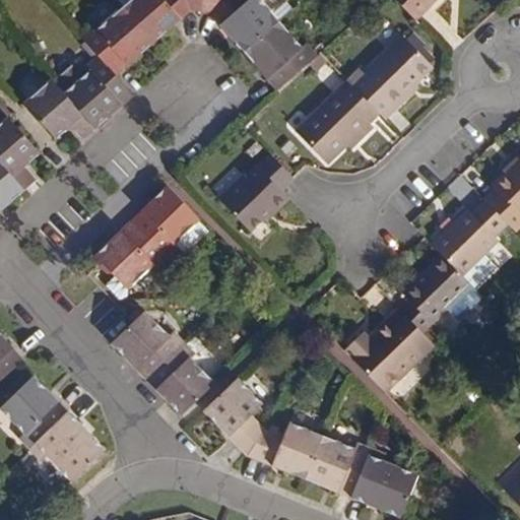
[(206,14),(206,0),(117,0),(124,8),(155,43),(189,14),(206,14)]
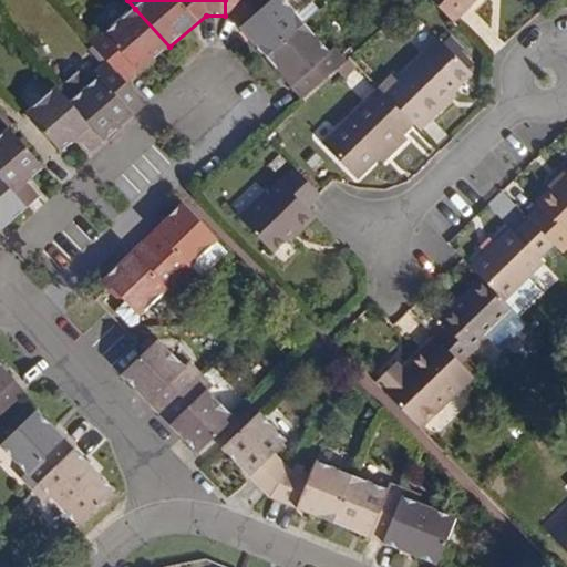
[(269,0),(225,0),(225,16),(239,16),(248,26),(243,30),(268,59),(307,24),(284,0),(275,0),(272,2),(269,0)]
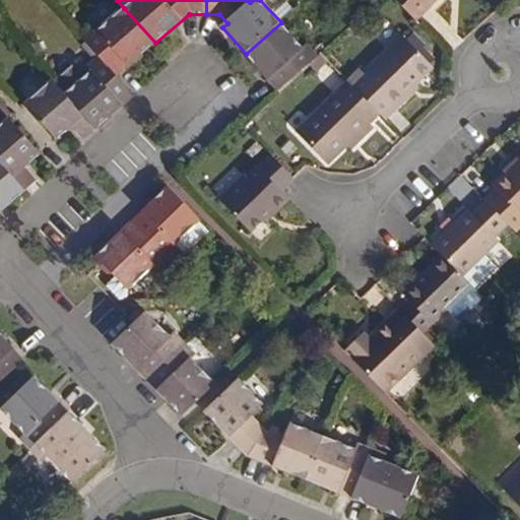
[(395,0),(415,20),(436,0),(395,0)]
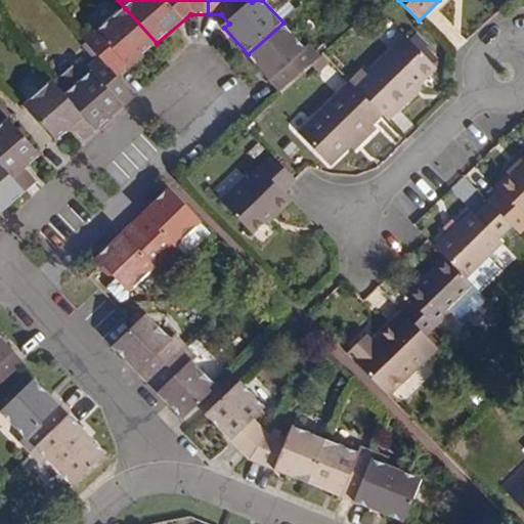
[(83,37),(100,55),(118,76),(157,43),(125,8),(100,30),(95,26),(83,37)]
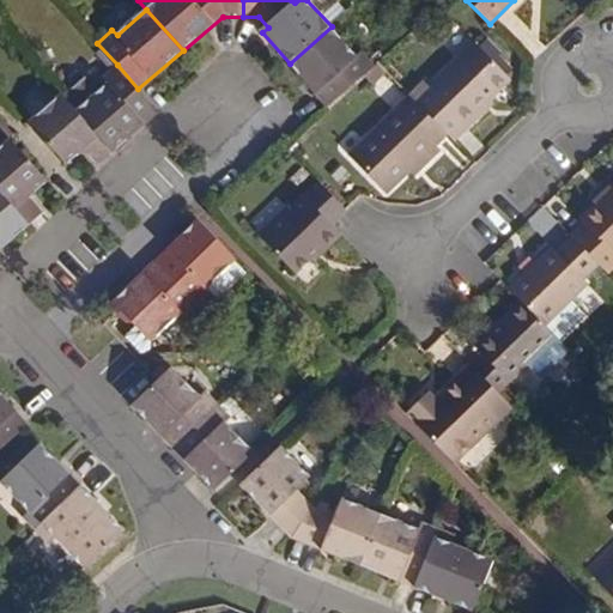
[(332,26),(290,64),(328,105),(375,64),(362,49),(356,54),(332,26)]
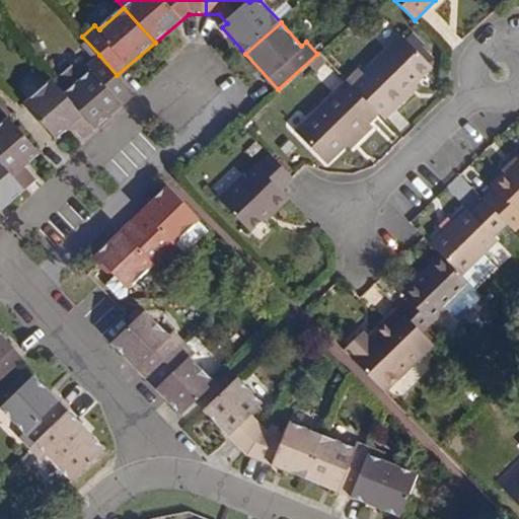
[(402,39),(354,87),(379,114),(385,120),(408,99),(404,96),(416,86),(433,69),(402,39)]
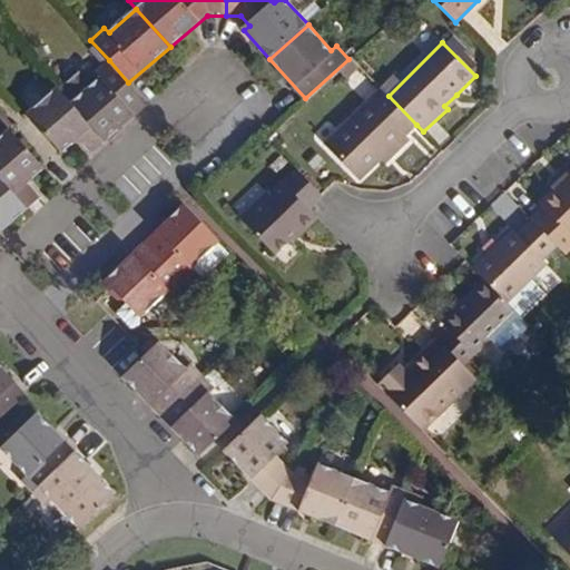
[(87,89),(124,126),(147,104),(128,82),(109,60),(96,71),(88,64),(74,76),(87,89)]
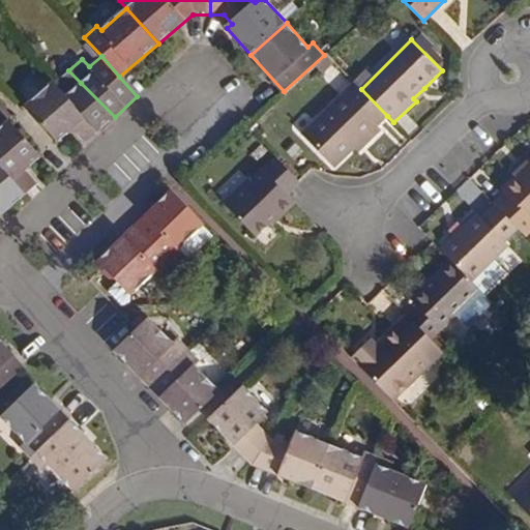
[(55,82),(66,94),(79,109),(99,130),(105,125),(115,117),(81,83),(68,70),(55,82)]
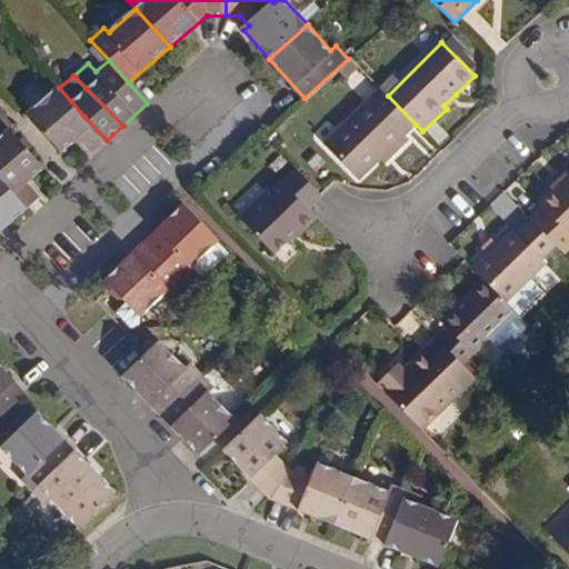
[(85,117),(71,101),(59,88),(56,85),(27,110),(62,151),(79,138),(92,152),(107,140),(85,117)]
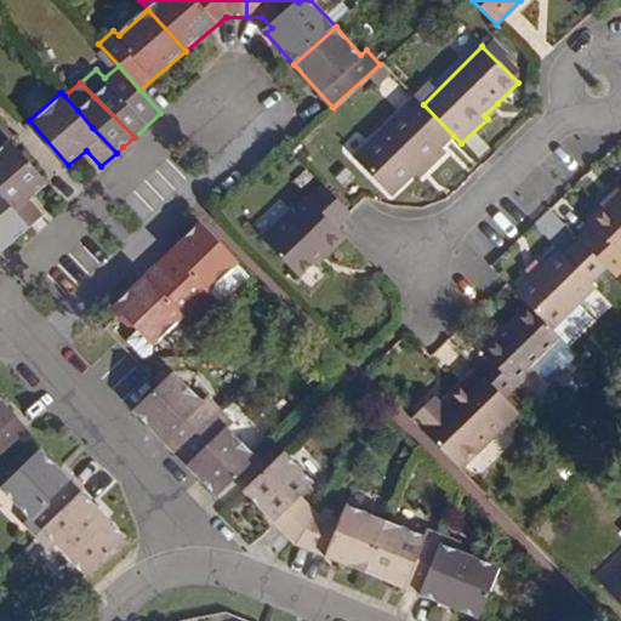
[(454,136),(423,104),(417,98),(354,158),(393,195),(415,175),(442,148),(454,136)]
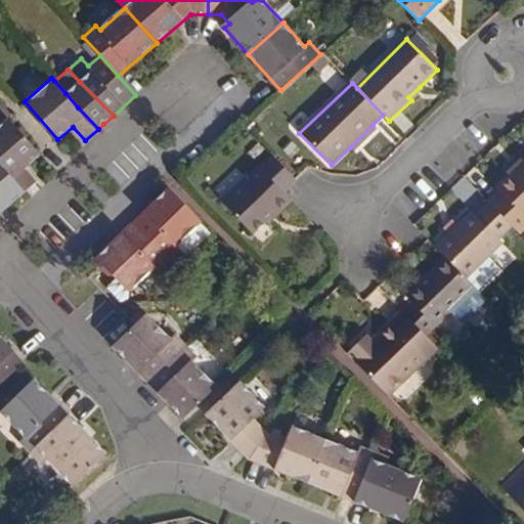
[(420,87),(408,97),(411,100),(422,90),(420,87)]
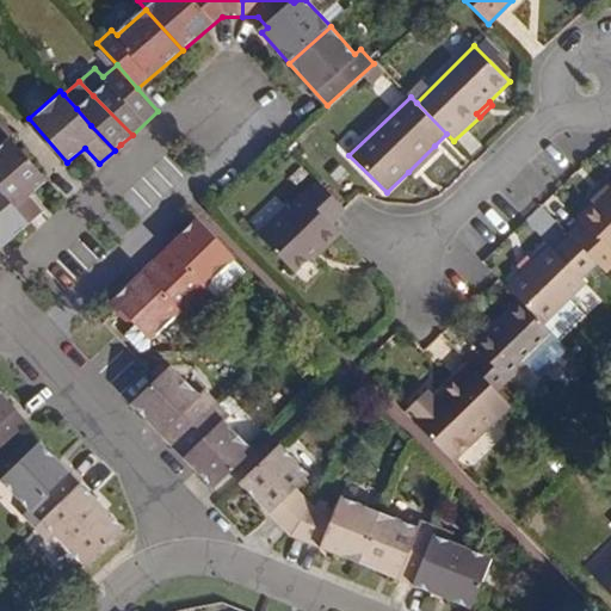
[(0,189),(29,223),(44,209),(31,193),(49,178),(11,135),(0,143),(0,189)]
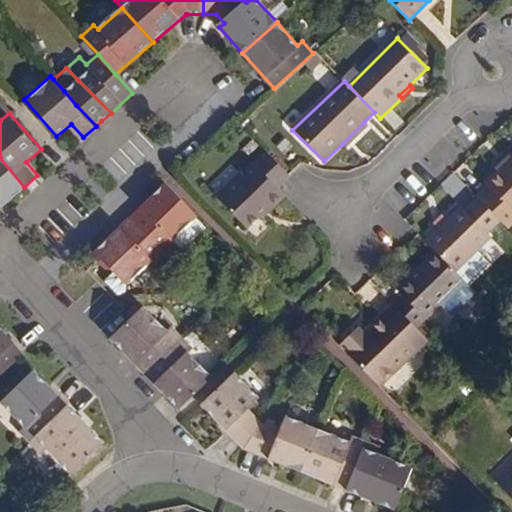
[(346,148),(368,126),(364,122),(342,144),(346,148)]
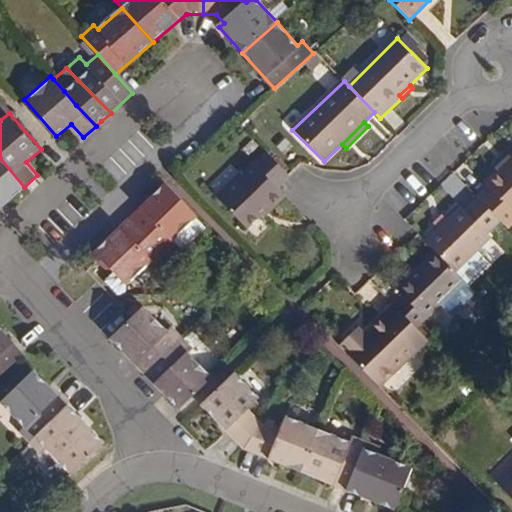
[(290,176),(269,154),(244,179),(241,177),(218,199),(248,230),(270,208),(273,210),(287,197),(278,188),(290,176)]
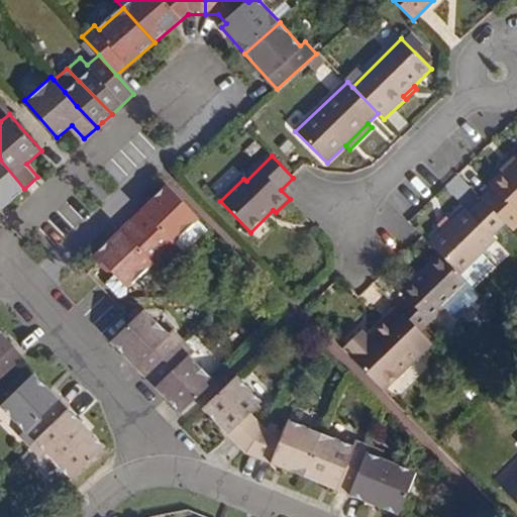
[(481,198),(483,201),(505,223),(511,230),(516,224),(516,159),(489,186),(491,189),(481,198)]
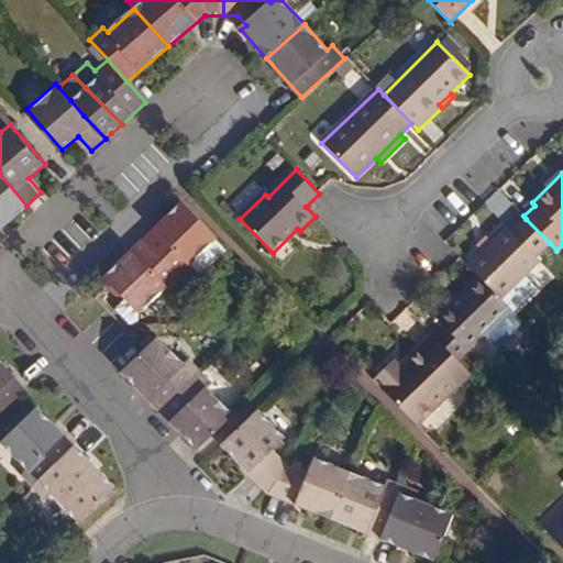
[(0,228),(26,206),(0,174),(0,228)]
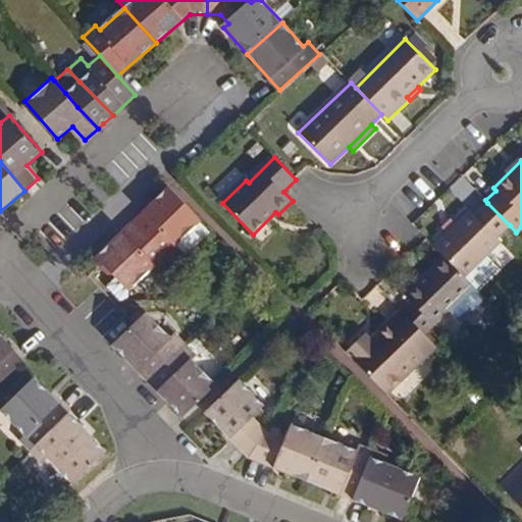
[(167,188),(135,219),(171,257),(180,248),(187,254),(210,230),(199,220),(167,188)]
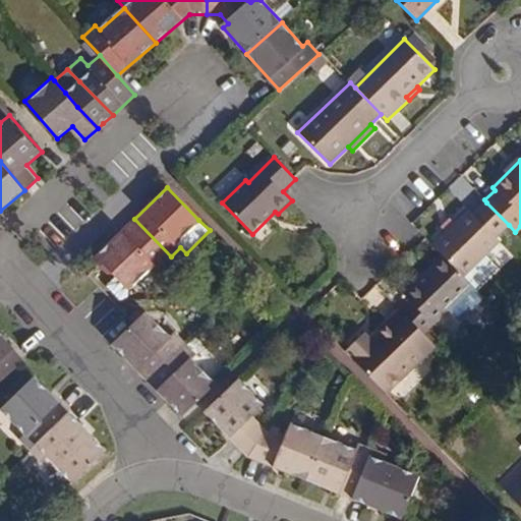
[(432,245),(443,256),(463,278),(500,243),(496,239),(509,225),(486,203),(473,215),(468,211),(432,245)]
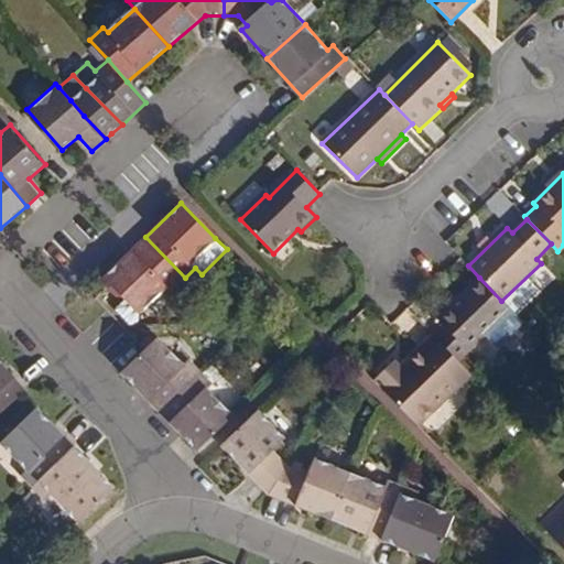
[(145,237),(142,241),(181,282),(185,278),(145,237)]
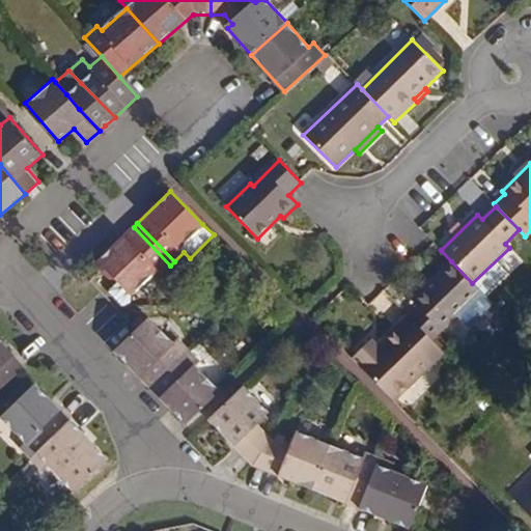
[(170,266),(134,227),(96,262),(102,268),(114,280),(105,289),(119,304),(129,303),(129,296),(154,272),(159,277),(170,266)]
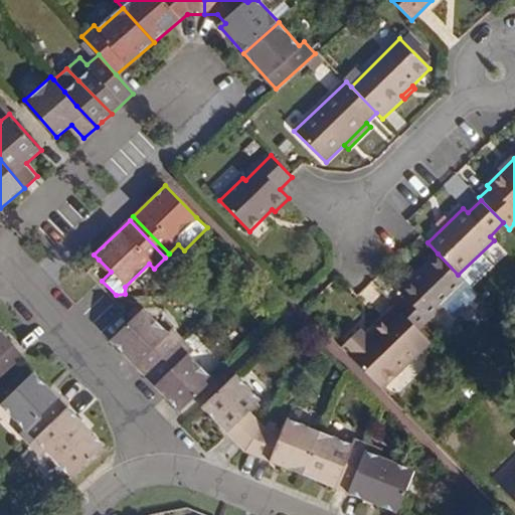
[(404,300),(396,309),(417,330),(466,283),(458,275),(438,253),(397,293),(404,300)]
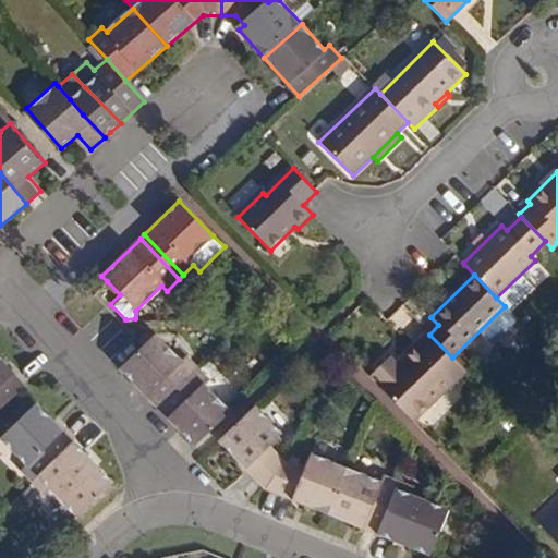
[(120,371),(158,410),(199,368),(186,355),(181,361),(156,334),(143,347),(120,371)]
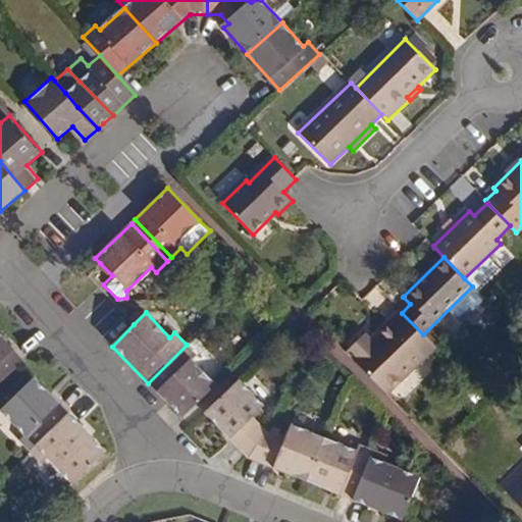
[(423,334),(402,313),(373,342),(366,335),(350,352),(357,359),(354,362),(386,396),(436,348),(423,334)]
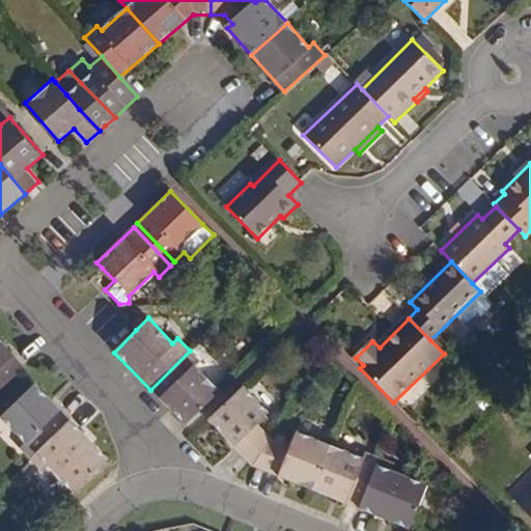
[(0,338),(0,389),(21,370),(26,366),(0,338)]
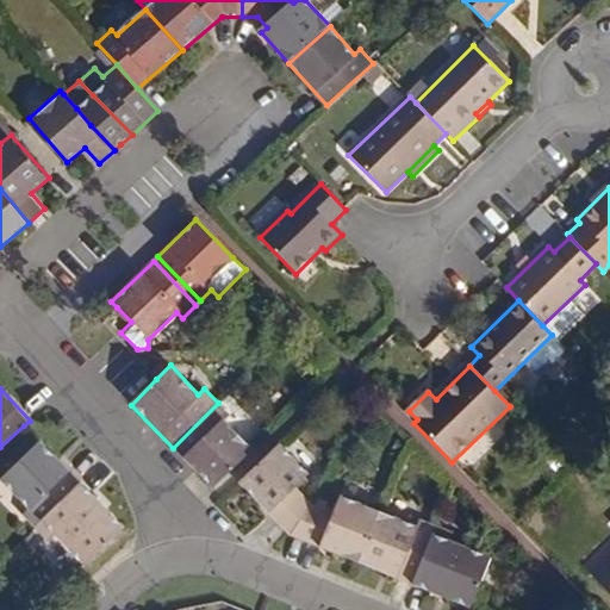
[(218,403),(173,448),(213,489),(251,450),(224,422),(230,416),(218,403)]
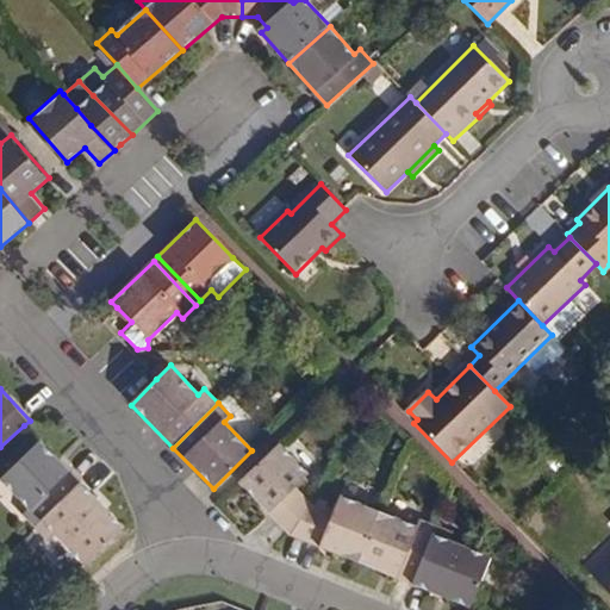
[(22,512),(35,527),(81,484),(38,441),(0,479),(0,481),(26,508),(22,512)]
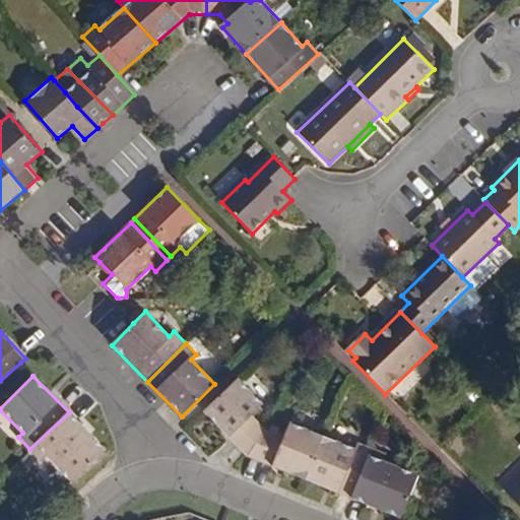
[(246,457),(264,430),(249,414),(261,402),(237,379),(203,412),(246,457)]
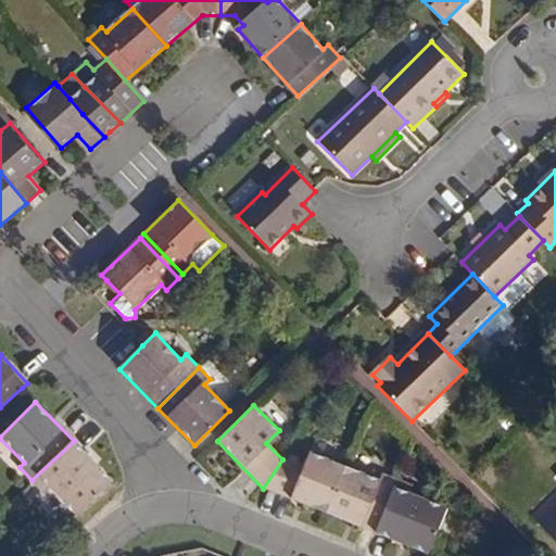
[(74,441),(32,480),(45,493),(49,488),(77,516),(113,481),(74,441)]
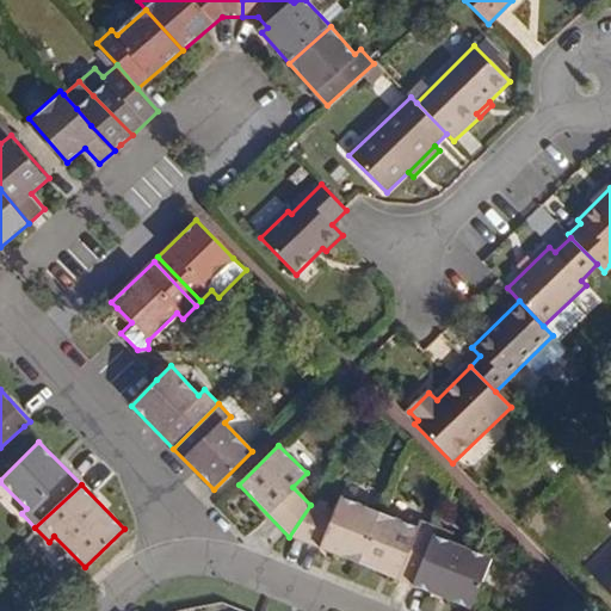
[(335,514),(310,505),(289,537),(360,567),(380,513),(341,498),(335,514)]
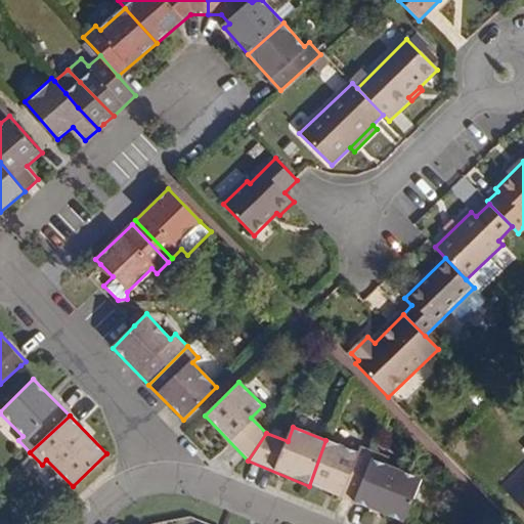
[(356,451),(325,440),(309,486),(357,504),(372,463),(376,452),(358,446),(356,451)]
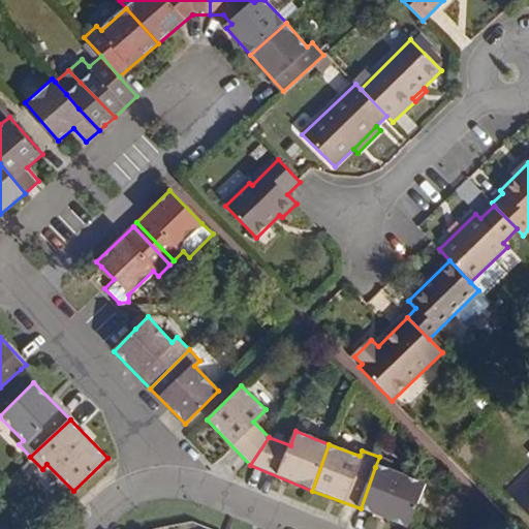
[(393,462),(379,457),(375,467),(361,508),(406,525),(413,505),(423,479),(391,468),(393,462)]
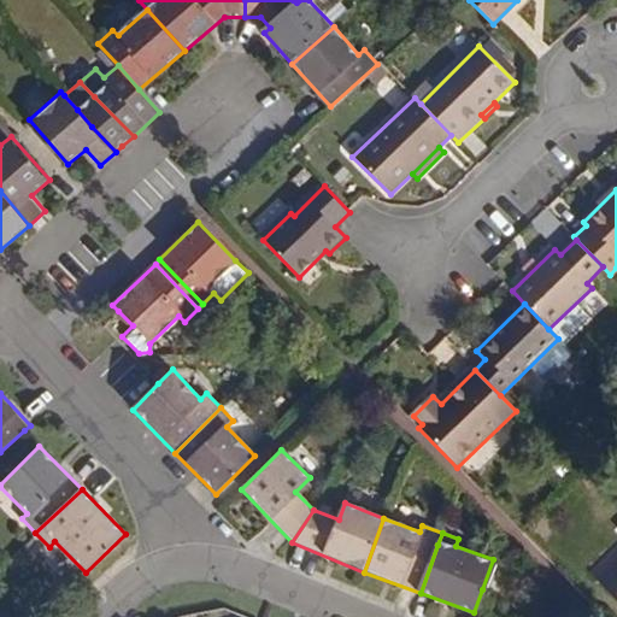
[(616,601),(616,570),(601,586),(616,601)]
